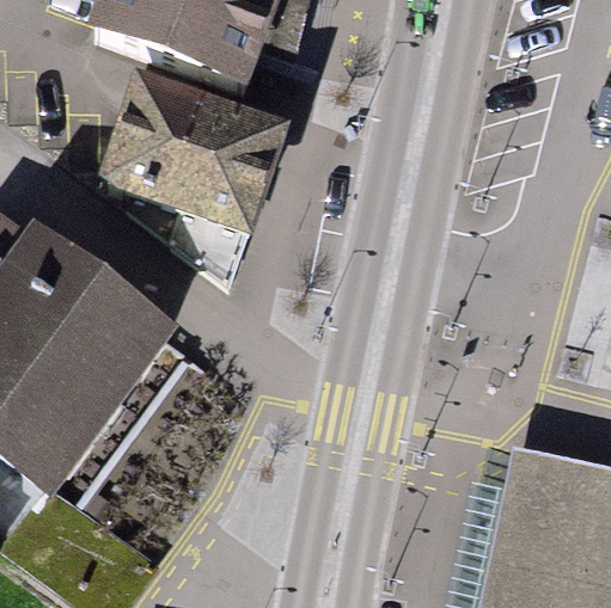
[(93,0),(86,23),(248,84),(279,0),(93,0)]
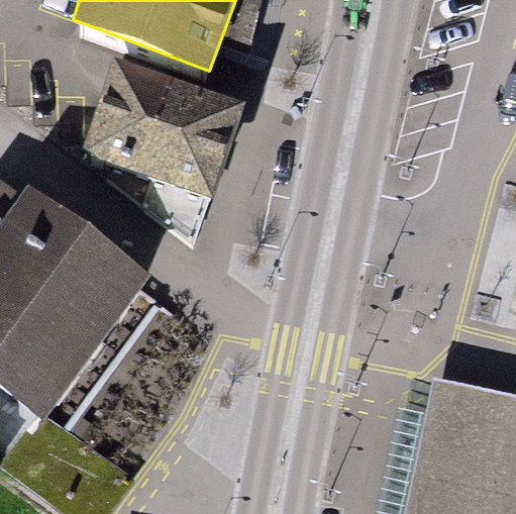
[(112,59),(84,145),(110,160),(107,178),(194,243),(247,100),(112,59)]
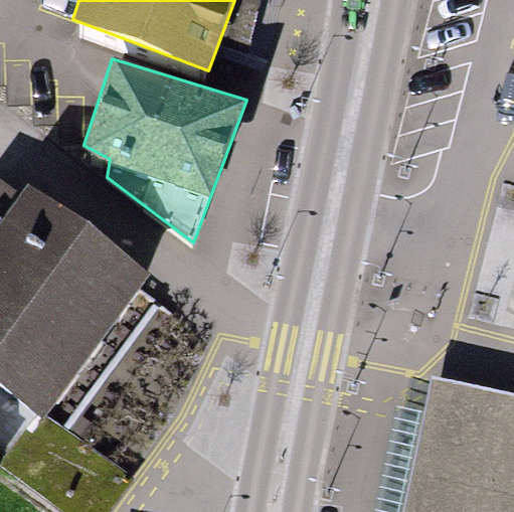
[(0,383),(35,412),(43,418),(153,272),(3,166),(0,170),(0,383)]
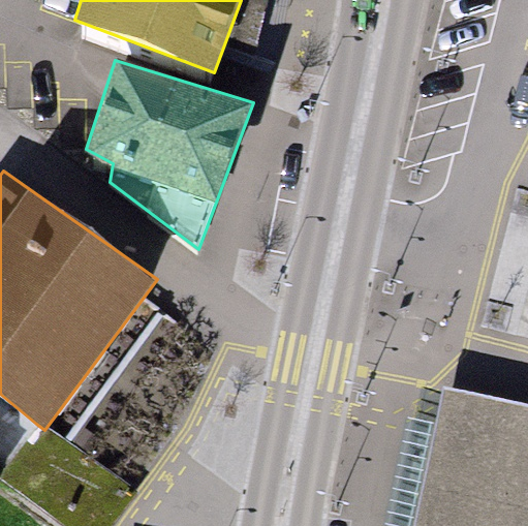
[(527,403),(446,385),(415,525),(527,525),(527,403)]
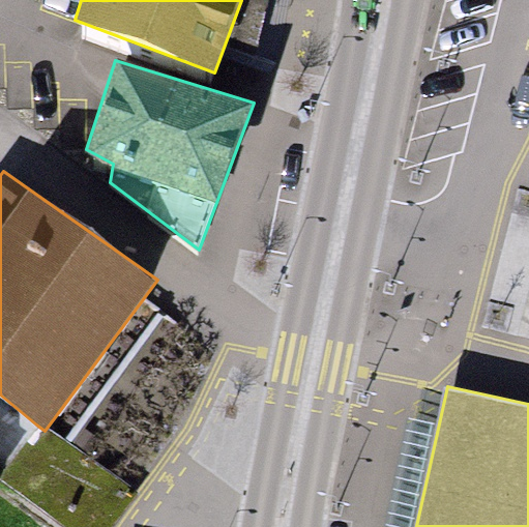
[(28,437),(36,425),(0,394),(0,459),(15,470),(35,442),(28,437)]
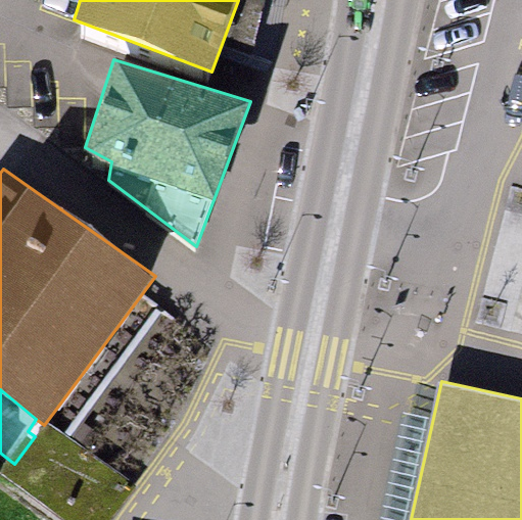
[(6,475),(67,519),(92,519),(121,481),(43,426),(35,436),(14,464),(6,475)]
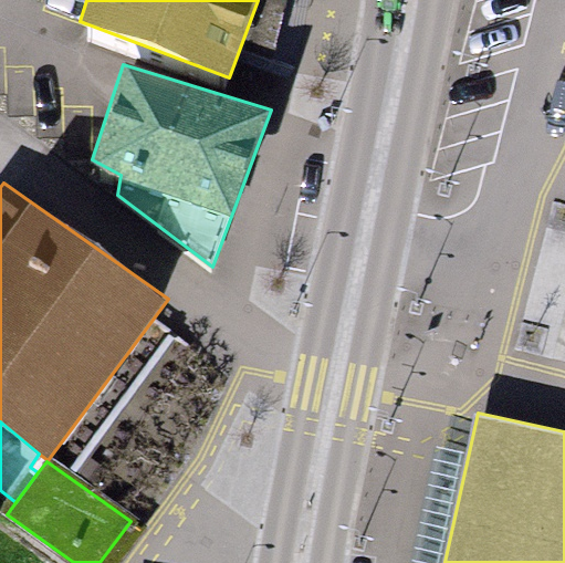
All buildings are outlined.
